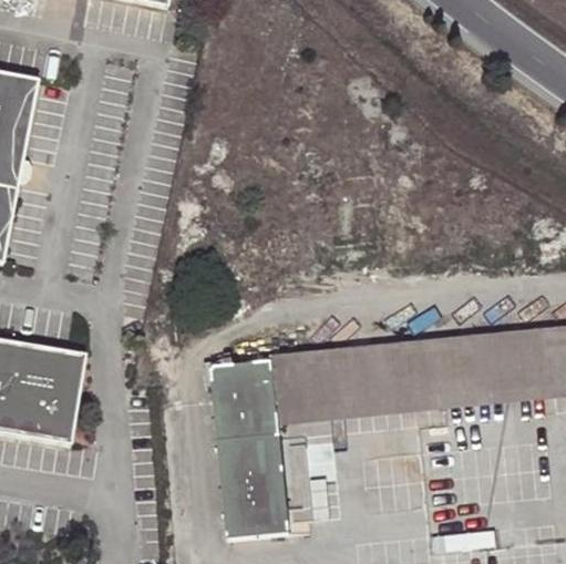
[(0,259),(0,260),(39,77),(0,69),(0,259)]
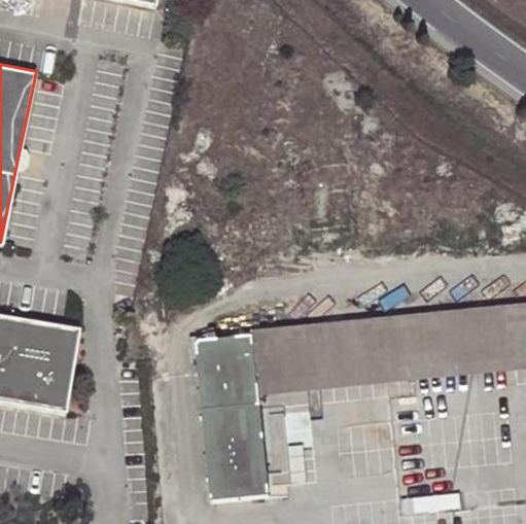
[(525,301),(254,329),(255,336),(199,341),(213,500),(270,495),(268,472),(260,396),(259,384),(525,354),(525,301)]
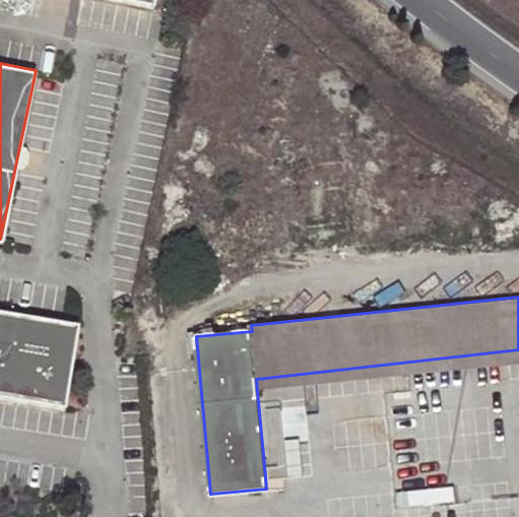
[(0,399),(63,410),(76,326),(0,313),(0,399)]
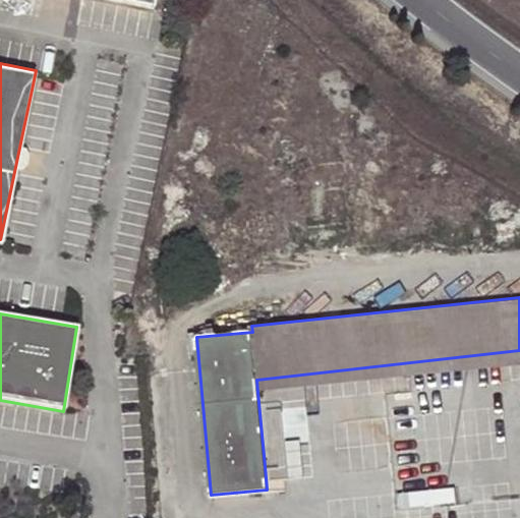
[(519,350),(256,380),(257,392),(281,389),(519,363),(519,350)]
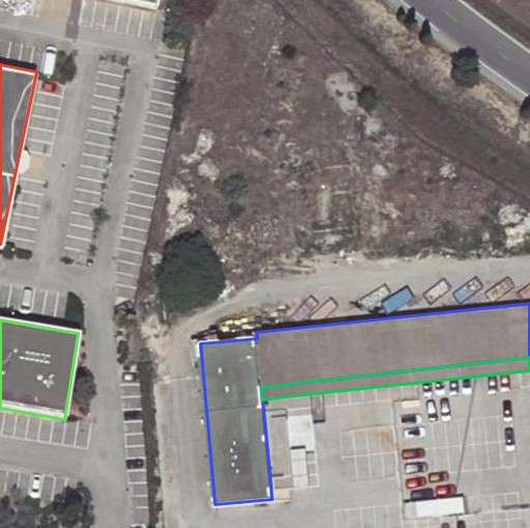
[(279,474),(270,475),(272,499),(282,498),(279,474)]
